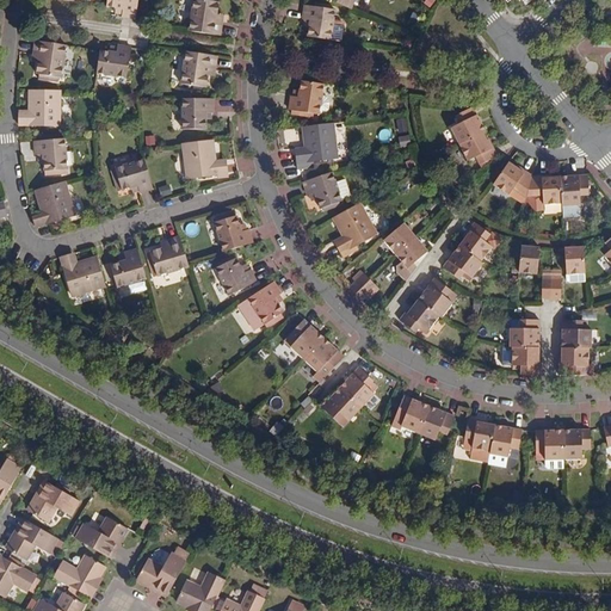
[(122,8),(121,14),(121,16),(134,18),(136,0),(106,0),(106,6),(113,7),(122,8)]
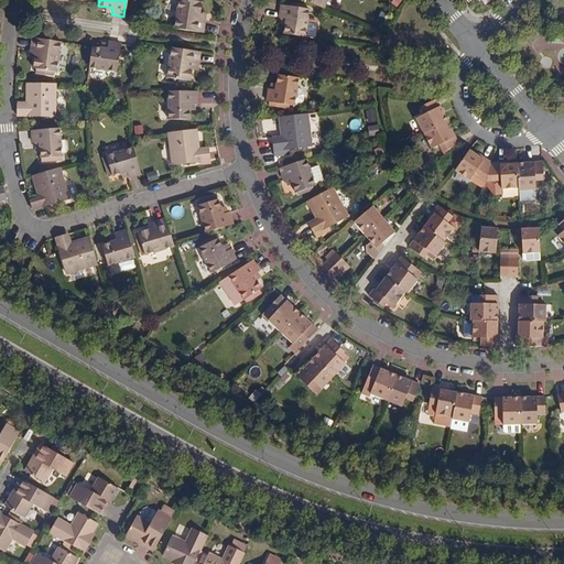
[(177,0),(173,29),(202,33),(204,18),(197,18),(198,12),(199,0),(197,0),(177,0)]
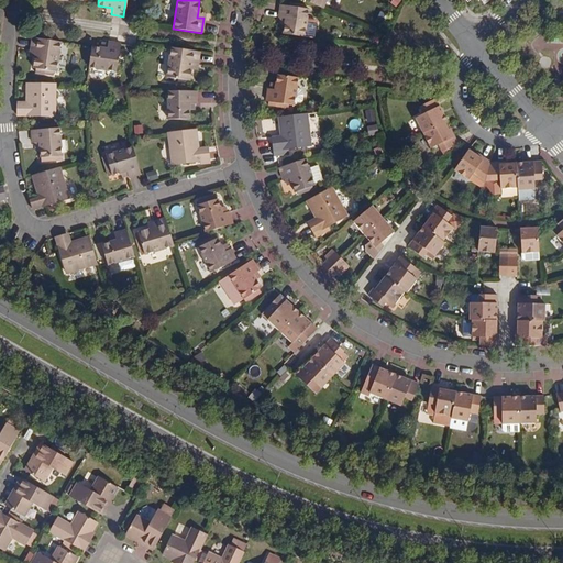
[(280,33),(301,36),(306,8),(277,3),(275,17),(277,17),(284,18),(282,25),(280,33)]
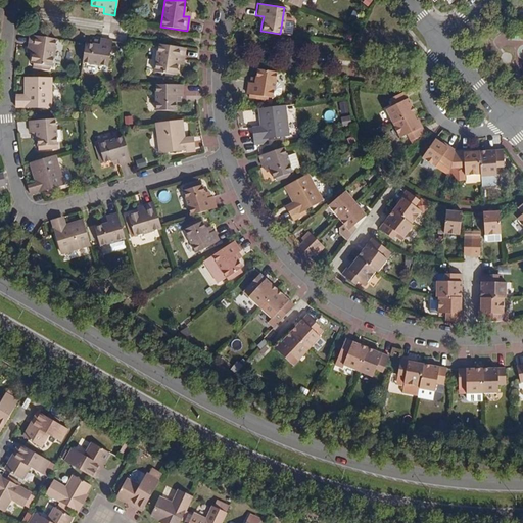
[(292,35),(295,20),(288,19),(285,34),(292,35)]
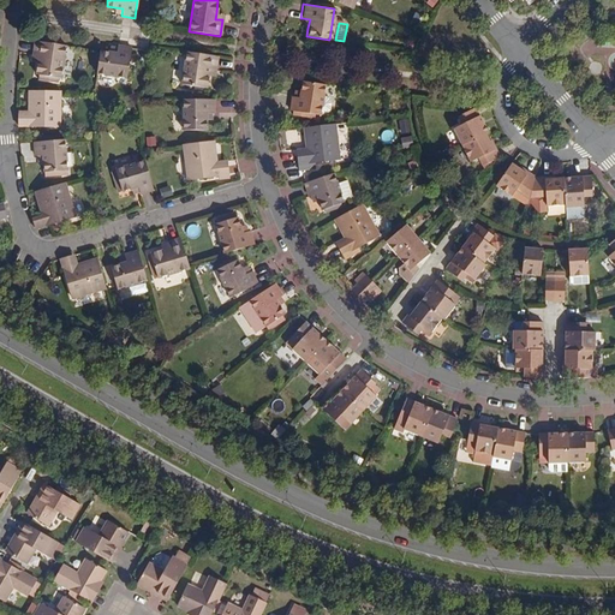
[(34,40),(31,53),(39,54),(37,61),(36,75),(59,78),(65,45),(34,40)]
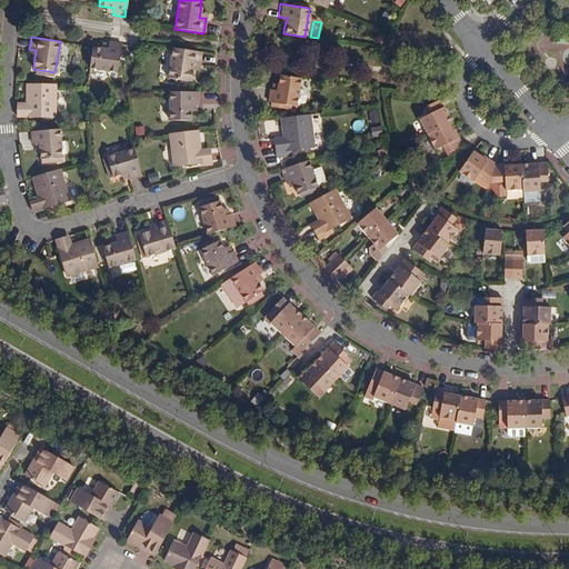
[(108,41),(108,42),(107,49),(99,48),(92,47),(89,68),(116,71),(120,43),(108,41)]
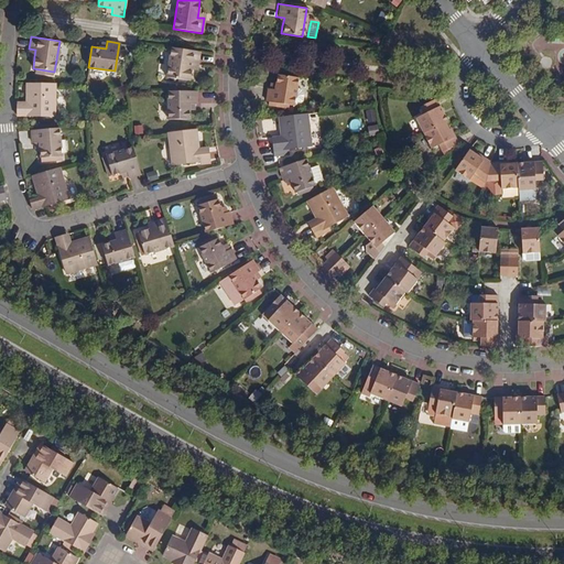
[(188,80),(190,68),(191,63),(198,64),(199,52),(171,47),(166,78),(188,80)]
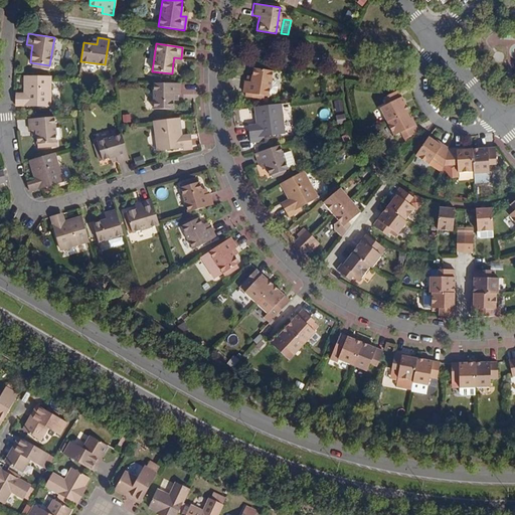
[(250,81),(245,80),(244,79),(242,93),(244,94),(243,97),(263,100),(263,96),(268,97),(271,79),(273,70),(252,67),(251,74),(250,81)]
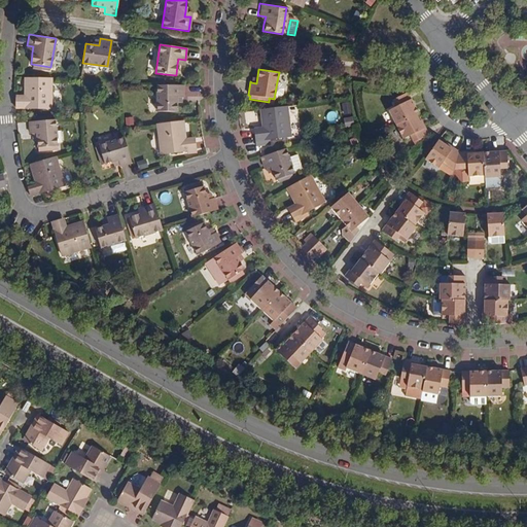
[(49,107),(49,78),(25,77),(24,94),(25,99),(14,99),(14,107),(49,107)]
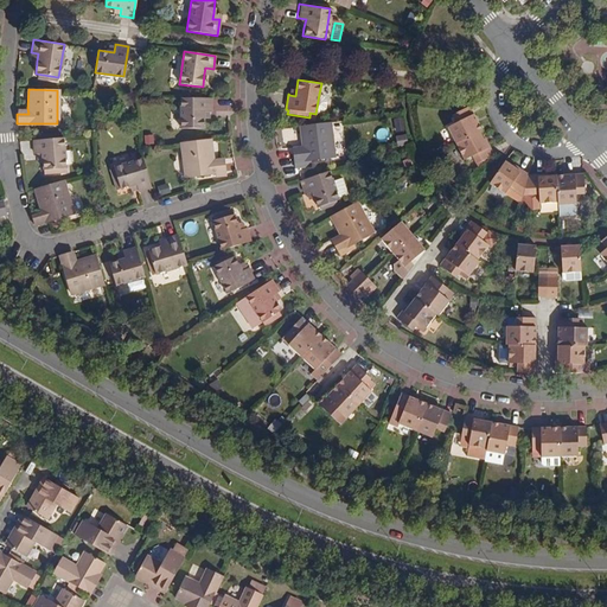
[(323,95),(319,94),(317,112),(320,112),(325,106),(327,100),(323,95)]
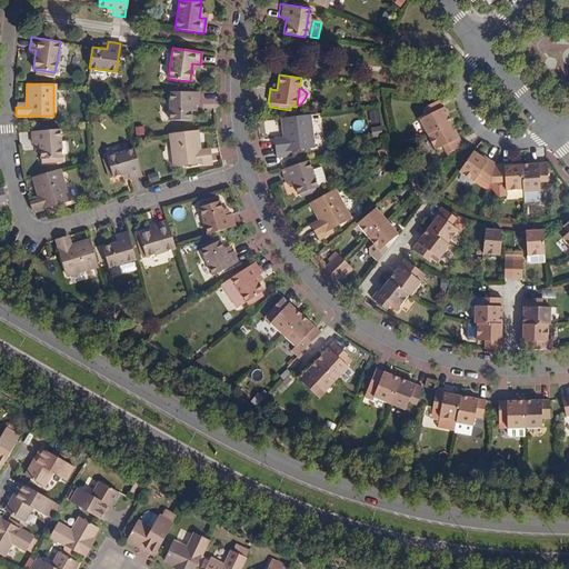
[(197,91),(168,91),(169,120),(189,120),(189,112),(189,106),(196,105),(198,105),(197,91)]
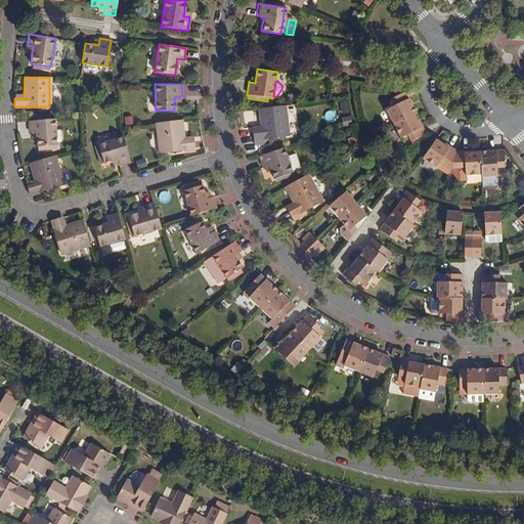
[(386,108),(394,124),(415,114),(417,113),(406,92),(404,92),(390,99),(393,105),(386,108)]
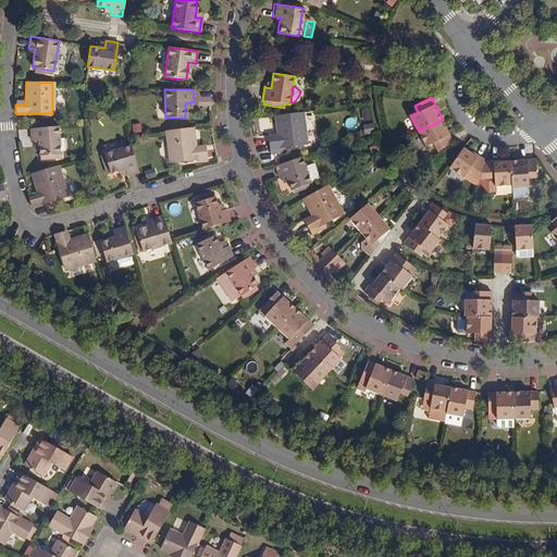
[(279,139),(269,140),(270,149),(307,145),(302,112),(275,116),(277,134),(279,139)]
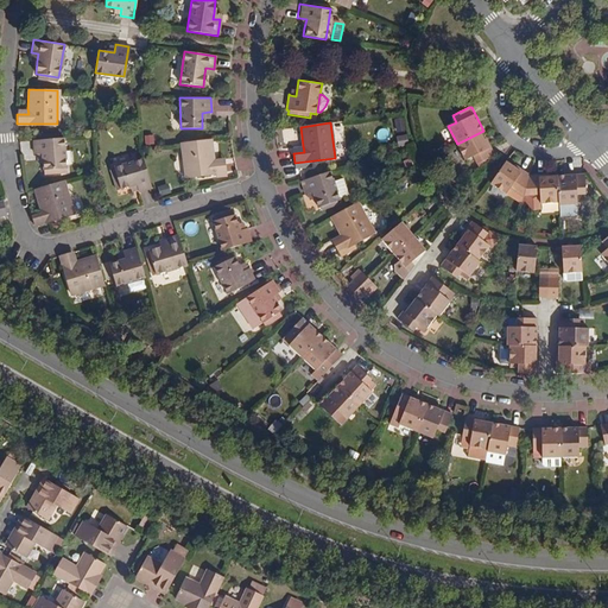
[(481,132),(457,144),(466,162),(474,157),(477,165),(496,156),(492,146),(489,147),(481,132)]
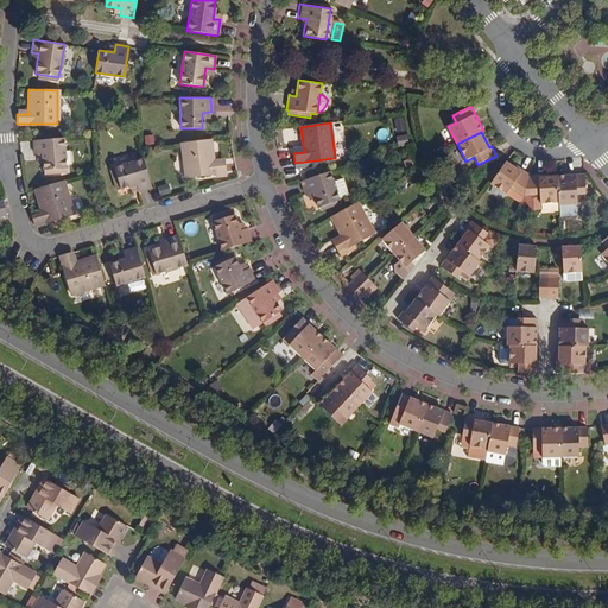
[(407,134),(397,137),(399,145),(409,144),(407,134)]
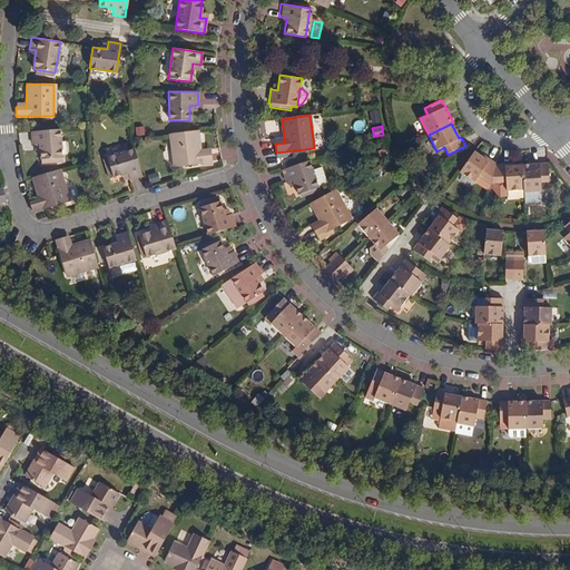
[(61,161),(58,129),(29,131),(30,145),(33,145),(39,145),(39,151),(40,164),(61,161)]
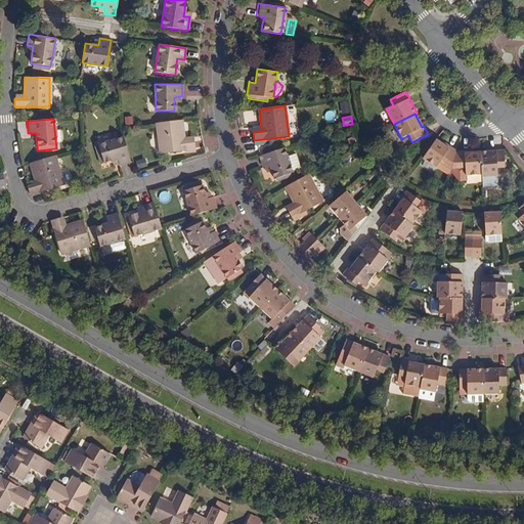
[(193,150),(192,140),(182,141),(182,136),(180,121),(155,124),(159,153),(184,148),(184,151),(193,150)]
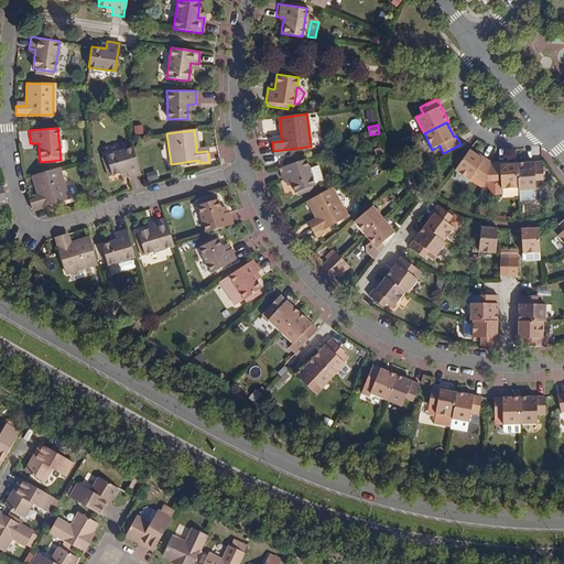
[(139,174),(131,147),(99,155),(106,175),(118,172),(123,171),(125,176),(126,179),(139,174)]
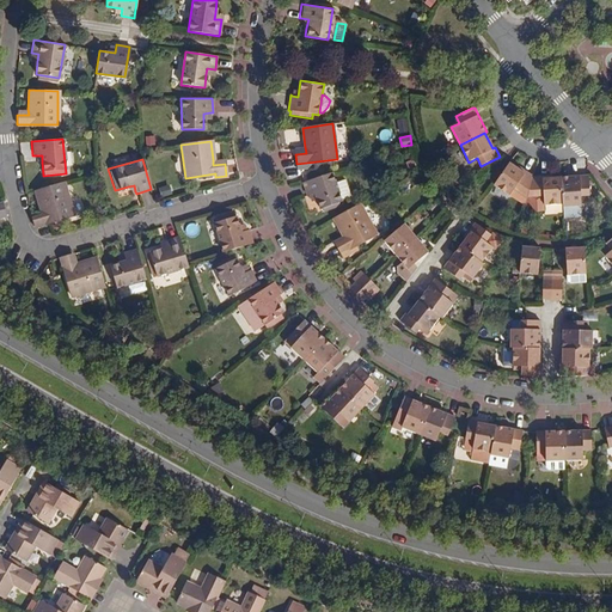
[(514,187),(528,196),(534,173),(527,167),(524,172),(510,163),(495,184),(508,194),(514,187)]
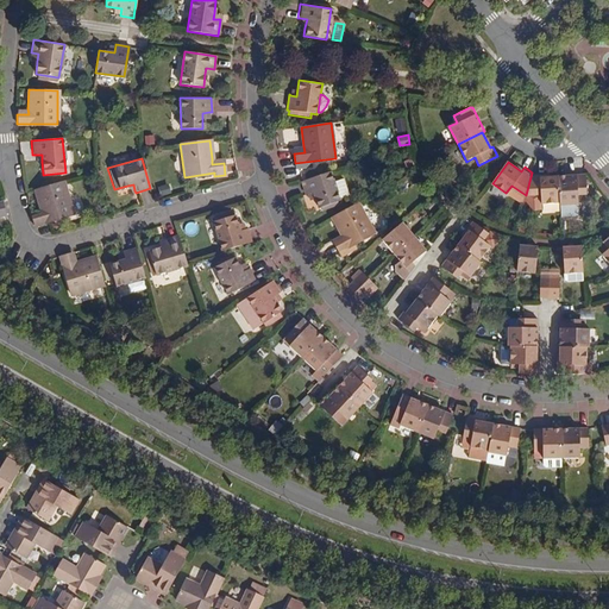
[(314,193),(316,200),(319,208),(321,207),(322,211),(339,203),(338,201),(340,200),(340,199),(334,182),(331,171),(301,182),(306,195),(308,195),(314,193)]
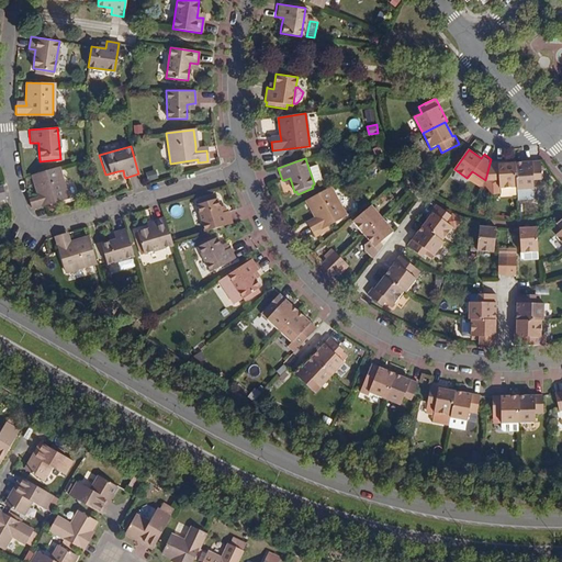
[(499,187),(517,186),(515,163),(501,164),(499,159),(491,159),(485,180),(499,179),(499,187)]
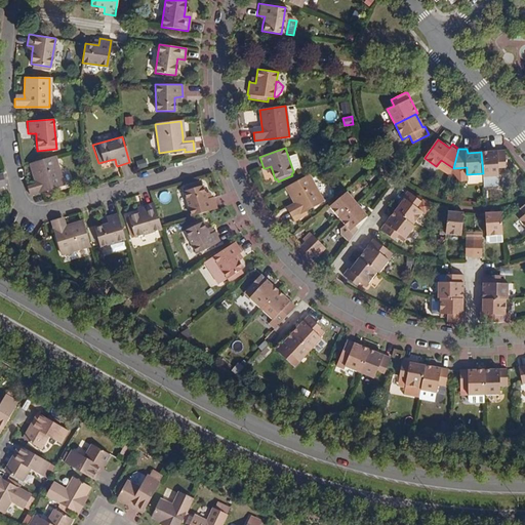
[(505,150),(481,152),(483,173),(483,176),(500,175),(499,166),(506,166),(505,150)]
